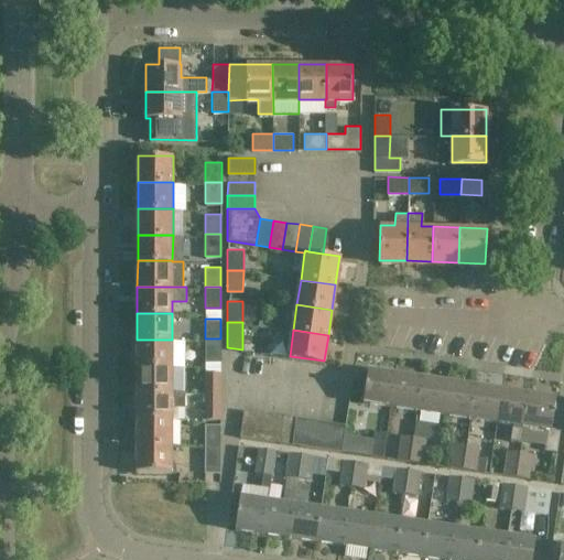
[(220,361),(220,338),(205,338),(205,361),(220,361)]
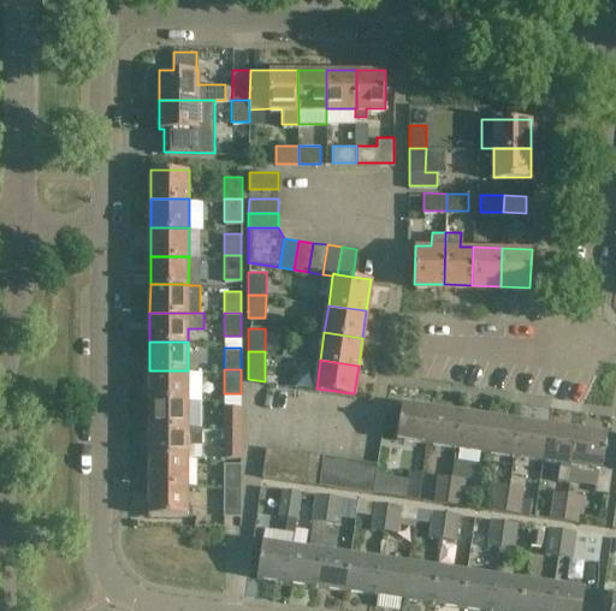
[(149,398),(188,398),(188,371),(149,371),(149,398)]
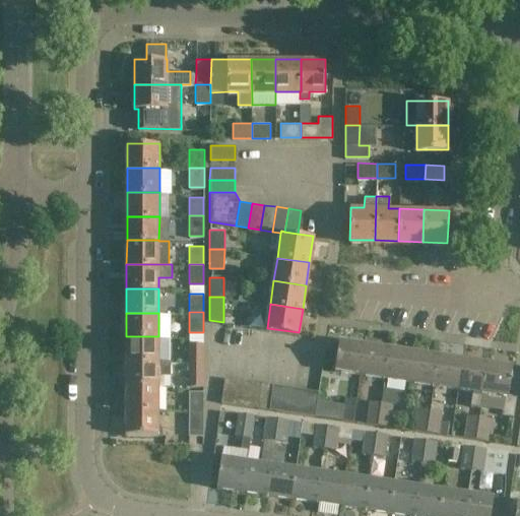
[(158,361),(158,360),(158,336),(126,336),(126,361),(158,361)]
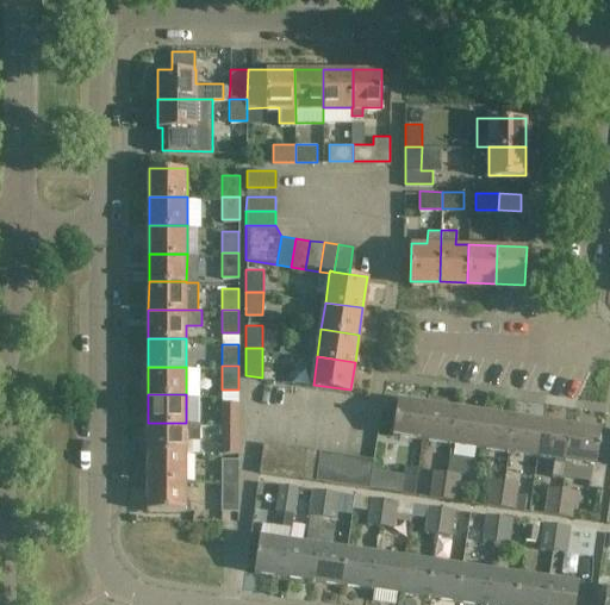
[(392,432),(422,437),(427,401),(398,398),(392,432)]
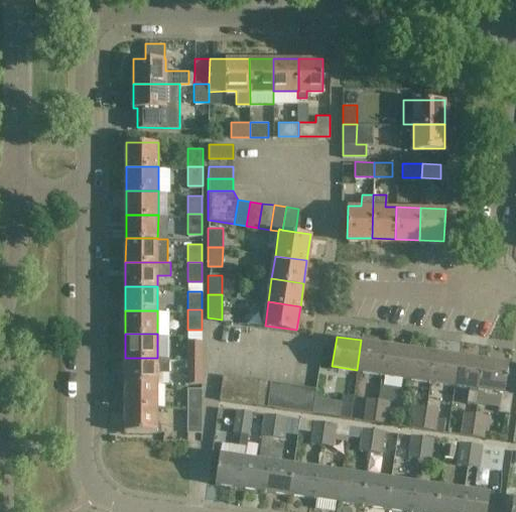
[(187,358),(202,358),(202,340),(187,340),(187,358)]
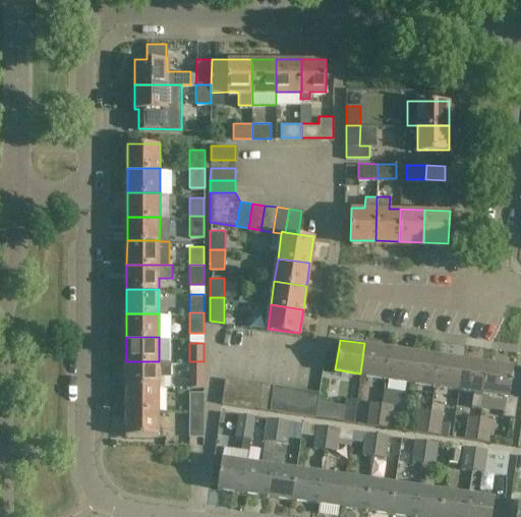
[(390,347),(364,343),(360,374),(385,377),(390,347)]
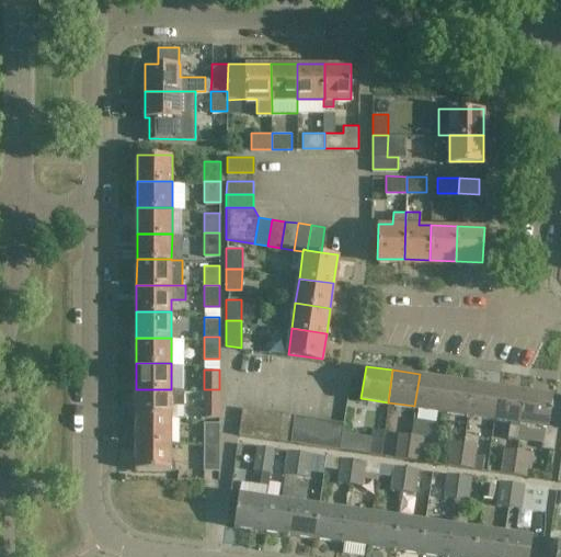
[(446,377),(420,374),(414,406),(442,410),(446,377)]
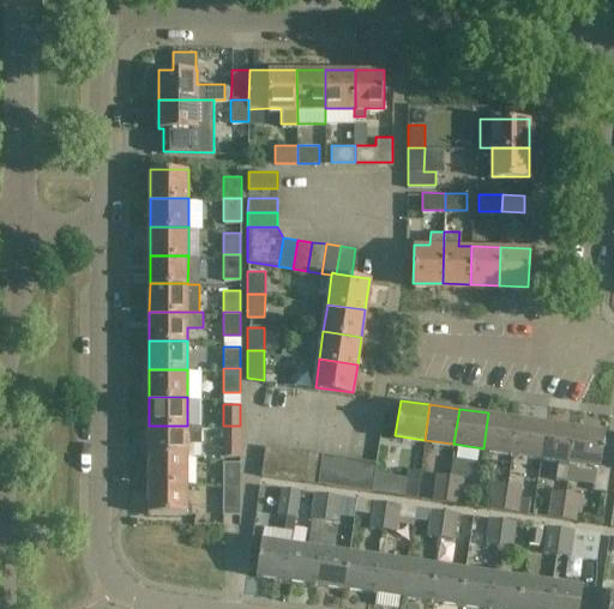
[(517,417),(488,412),(483,448),(512,452),(517,417)]
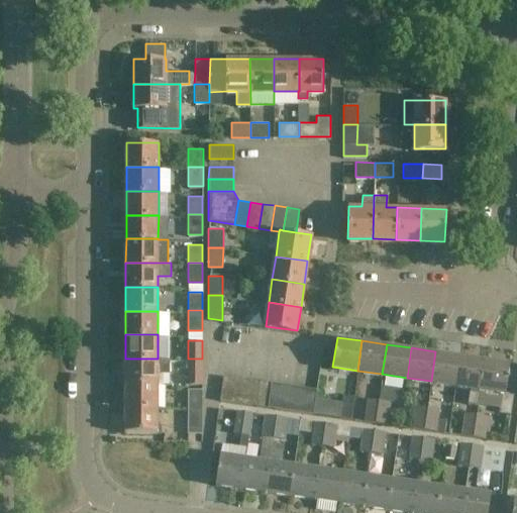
[(435,351),(431,381),(455,385),(460,354),(435,351)]
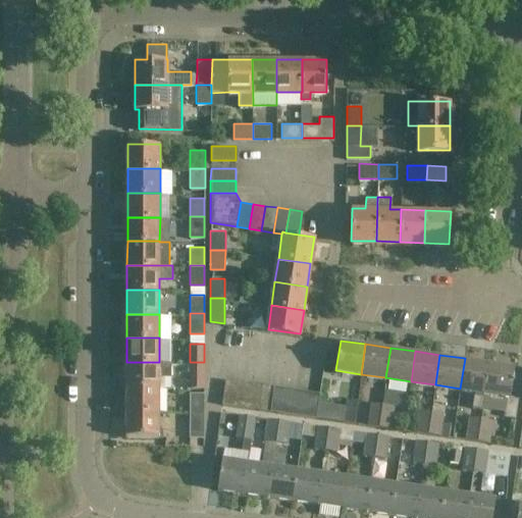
[(489,362),(465,358),(460,389),(474,391),(472,405),(481,407),(483,392),(485,393),(489,362)]
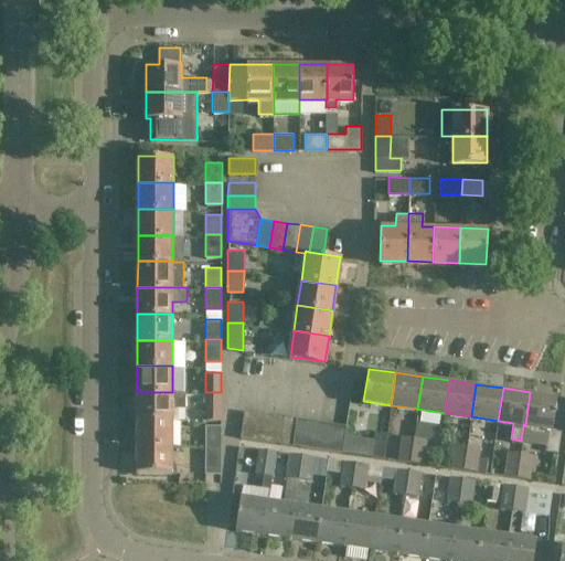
[(172,405),(184,405),(185,392),(172,392),(137,392),(137,419),(172,419),(172,405)]
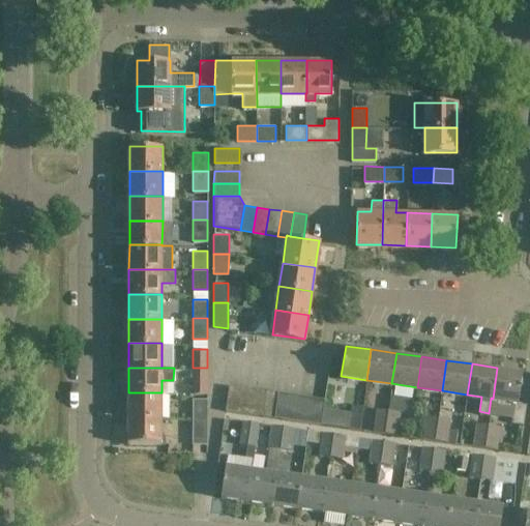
[(207,388),(207,368),(193,368),(193,388),(207,388)]
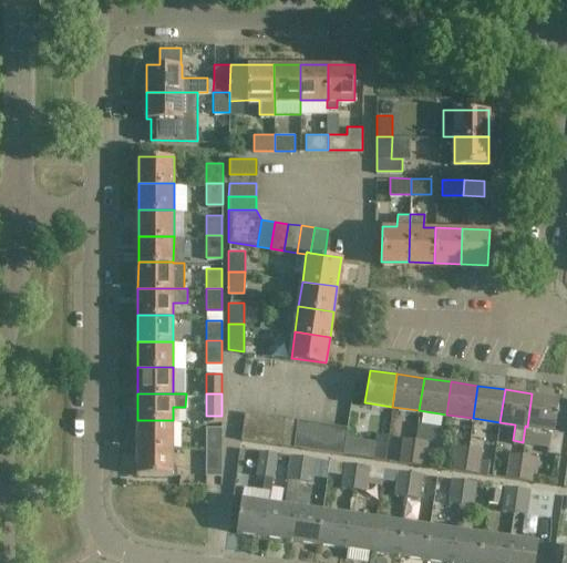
[(532,393),(527,427),(550,430),(547,451),(558,452),(562,431),(554,430),(558,398),(559,398),(532,393)]
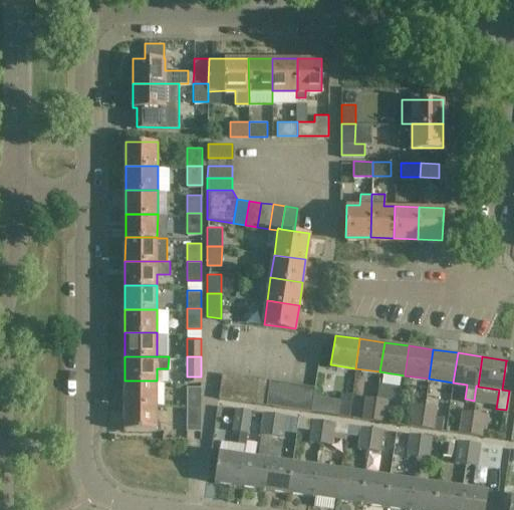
[(218,397),(231,399),(235,373),(222,371),(218,397)]
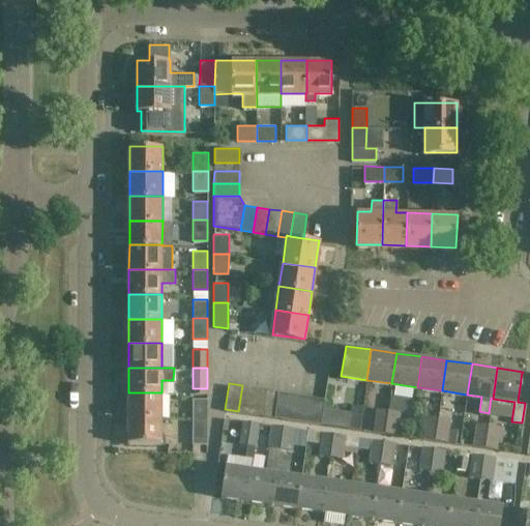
[(251,413),(254,387),(242,385),(238,411),(251,413)]
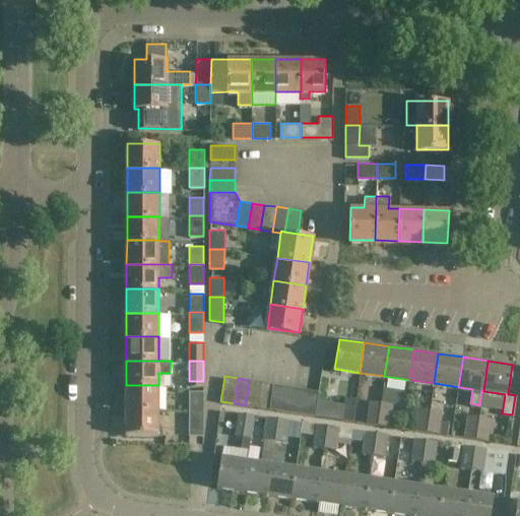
[(261,382),(249,380),(246,405),(258,407),(261,382)]
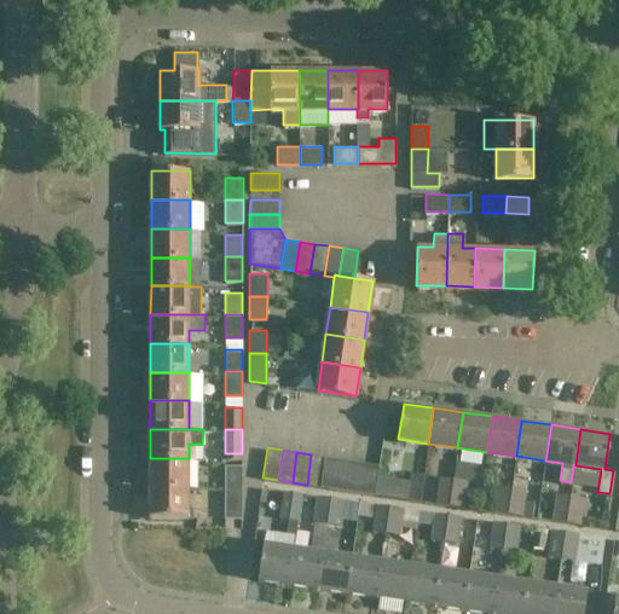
[(320,486),(324,456),(311,455),(307,485),(320,486)]
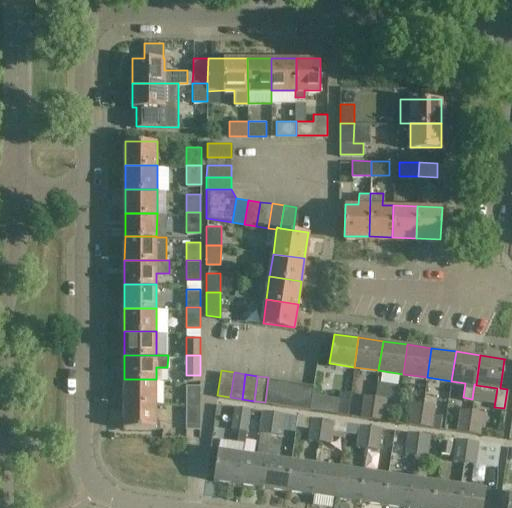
[(287,405),(291,381),(268,377),(265,402),(287,405)]
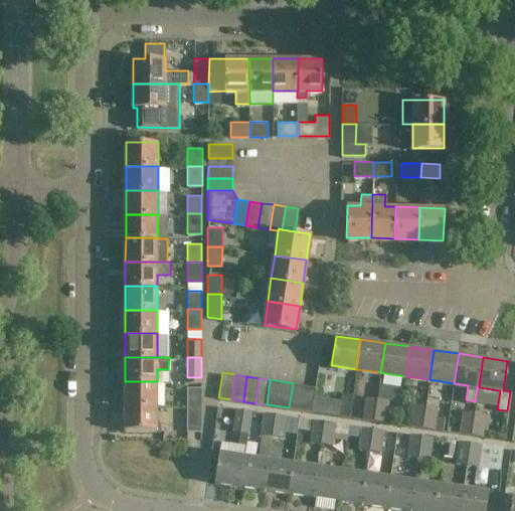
[(157,381),(125,381),(125,405),(157,405),(157,381)]
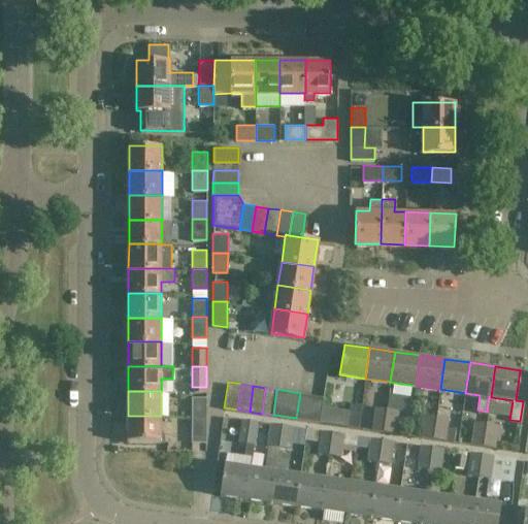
[(323,396),(300,393),(296,418),(320,422),(323,396)]
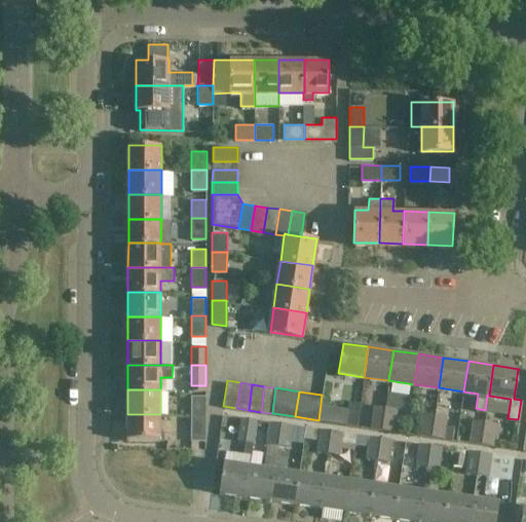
[(190,395),(190,413),(204,413),(204,395),(190,395)]
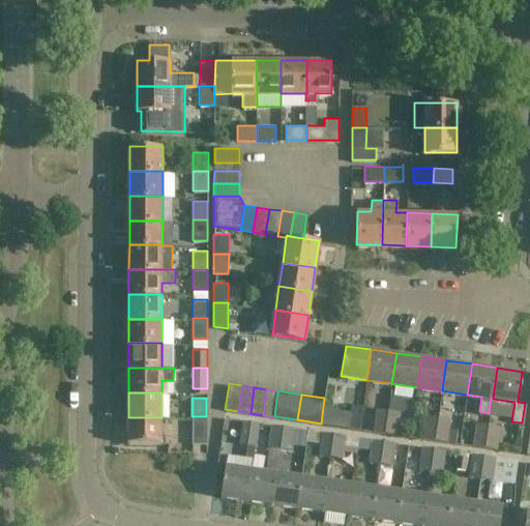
[(362,404),(351,402),(347,427),(360,428),(362,404)]
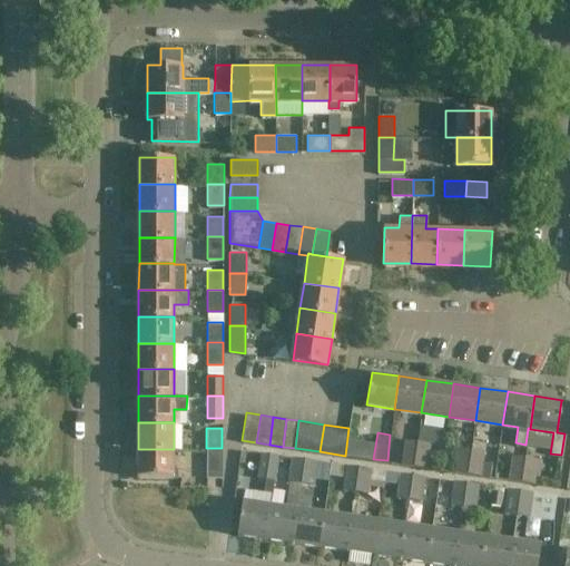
[(414,465),(418,440),(404,438),(400,462),(414,465)]
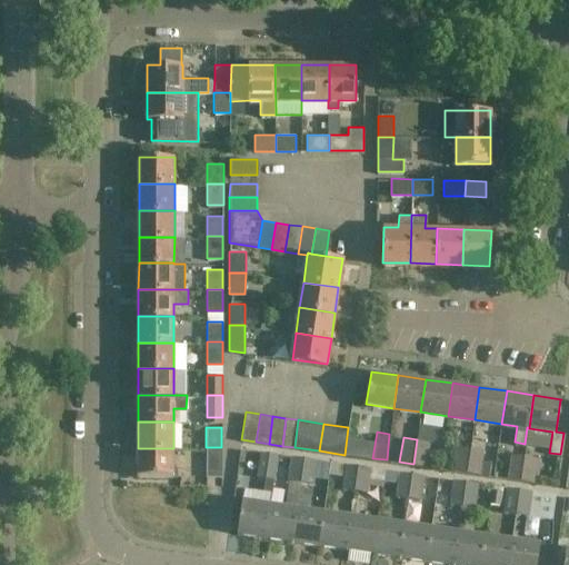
[(417,439),(413,464),(426,466),(429,442),(417,439)]
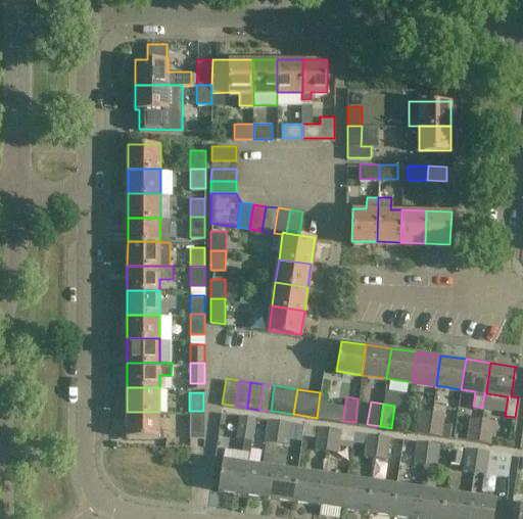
[(417,431),(429,433),(432,411),(420,409),(417,431)]
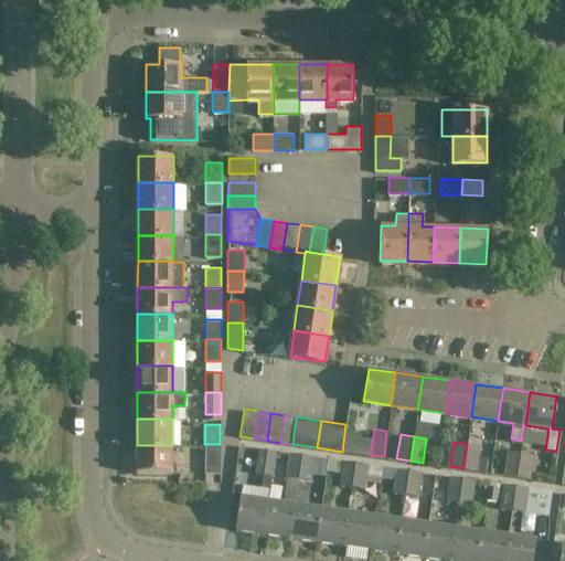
[(220,444),(204,444),(204,472),(220,472),(220,444)]
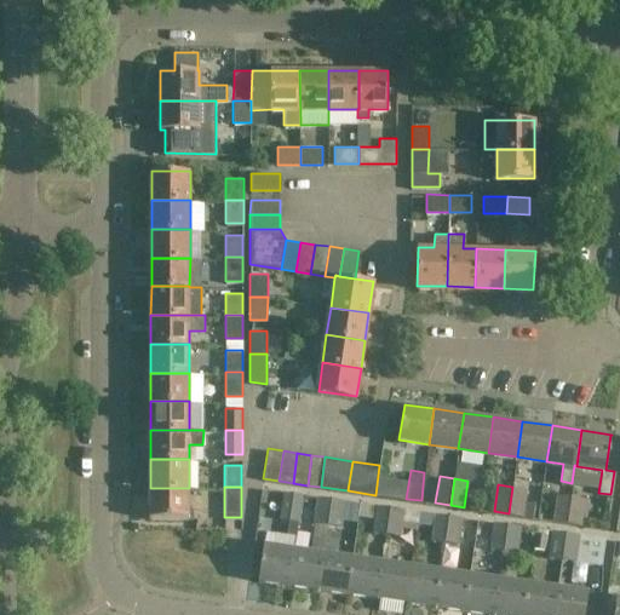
[(526,489),(512,487),(509,513),(522,515),(526,489)]
